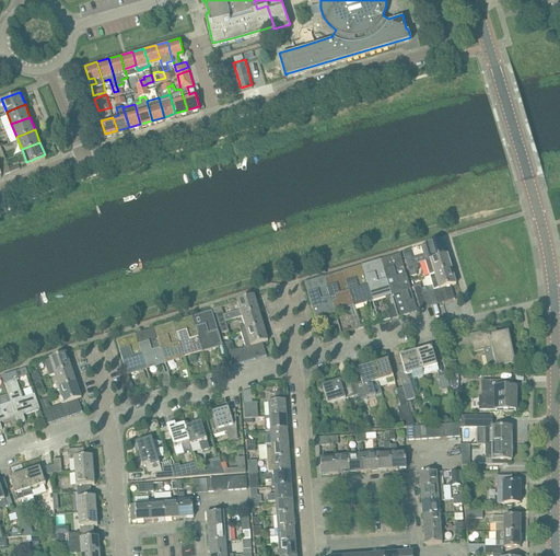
[(10,169),(6,155),(0,158),(0,160),(4,171),(10,169)]
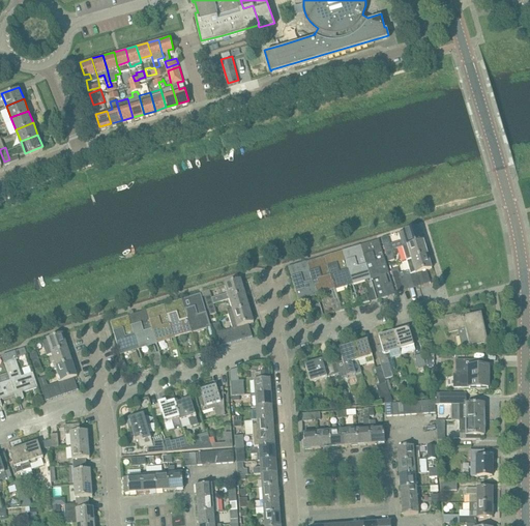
[(418,223),(398,229),(403,243),(423,237),(418,223)]
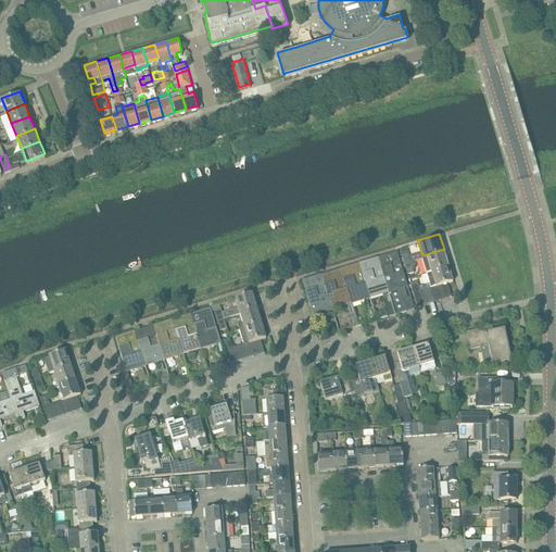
[(406,243),(400,246),(404,261),(411,259),(406,243)]
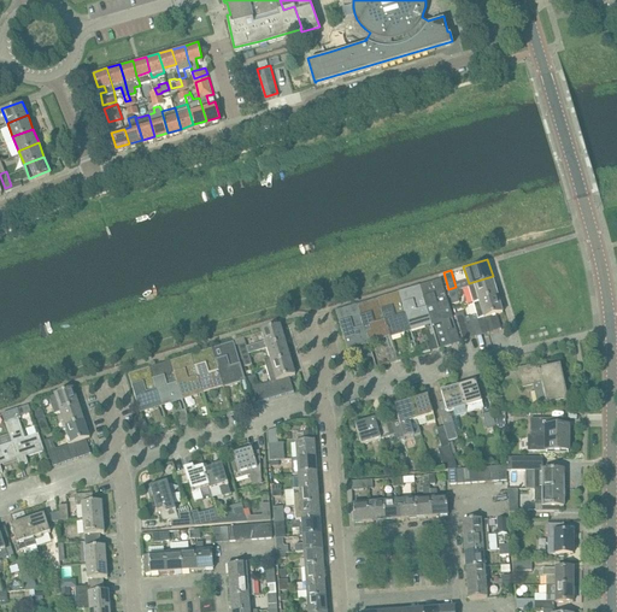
[(472,299),(498,292),(493,276),(469,283),(468,283),(472,299)]
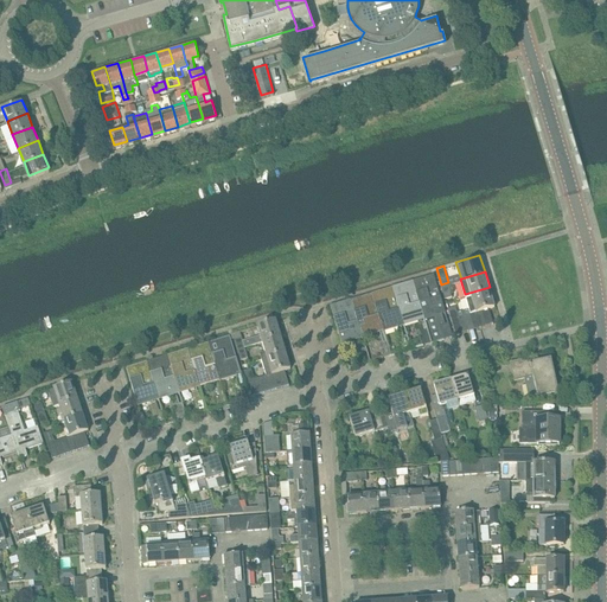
[(445,308),(434,273),(413,279),(423,314),(445,308)]
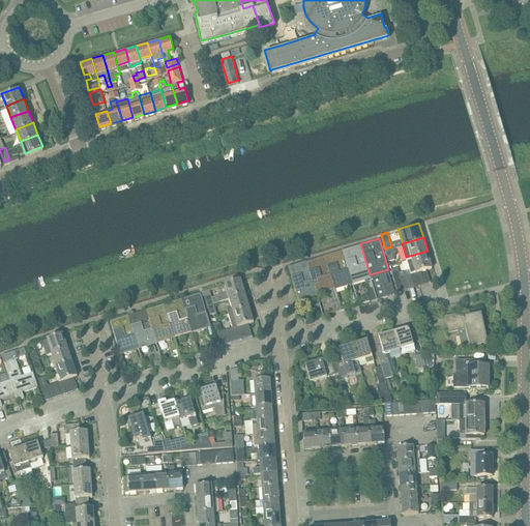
[(370,274),(360,243),(343,249),(352,281),(370,274)]
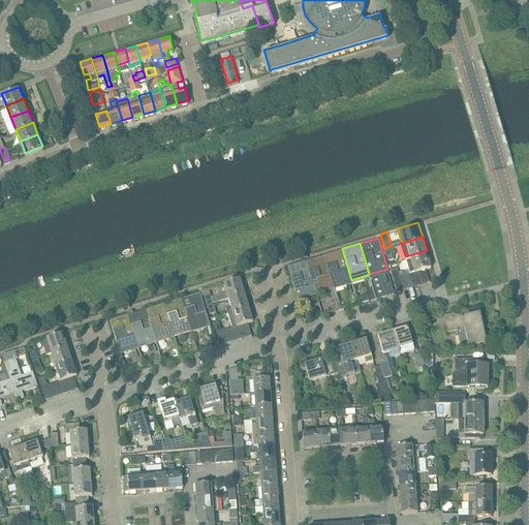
[(384,248),(387,257),(394,255),(391,246),(384,248)]
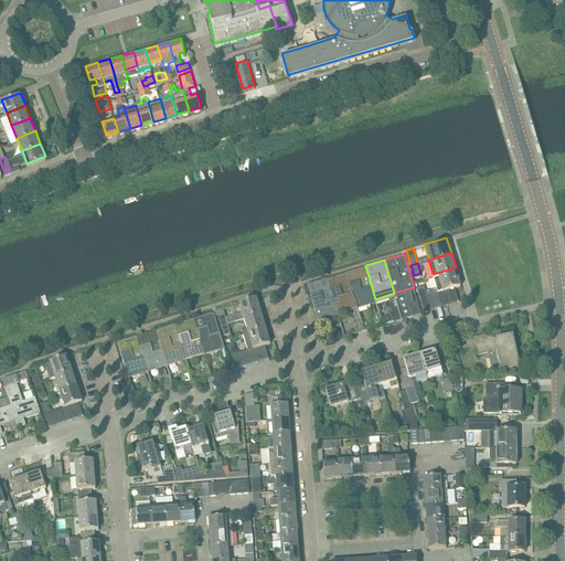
[(375,299),(365,265),(347,272),(356,305),(375,299)]
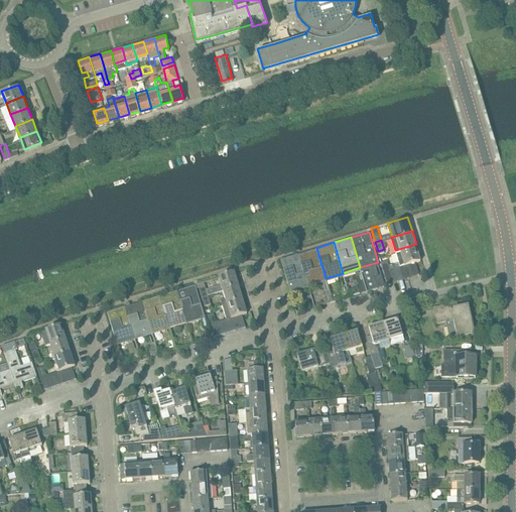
[(399,264),(404,263),(410,261),(415,260),(420,258),(416,244),(395,250),(399,264)]
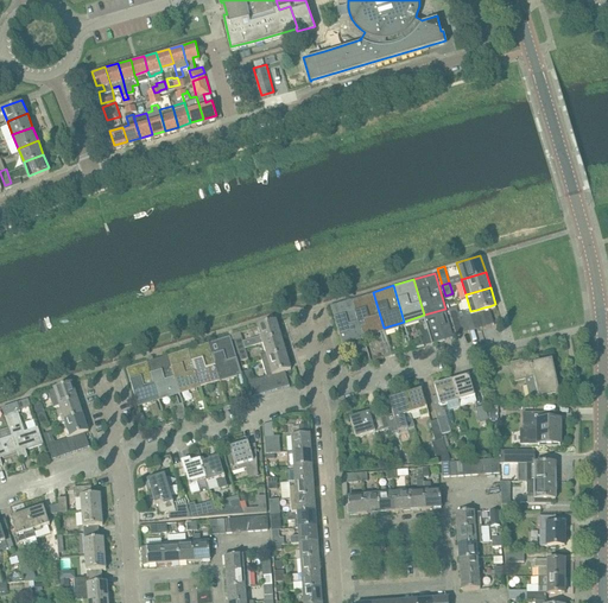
[(384,328),(373,292),(352,298),(362,334),(384,328)]
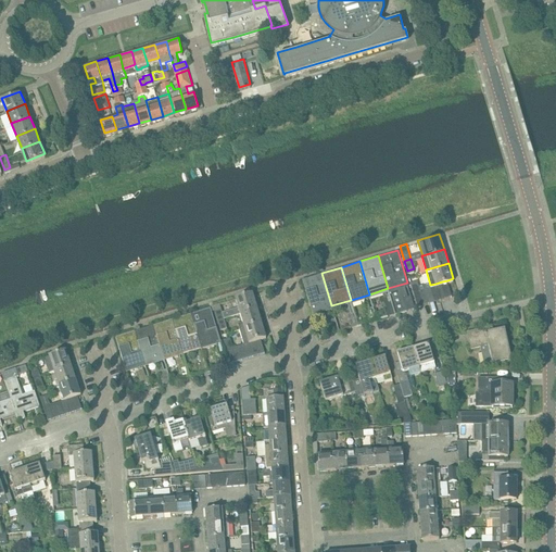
[(313,311),(331,305),(321,273),(303,278),(313,311)]
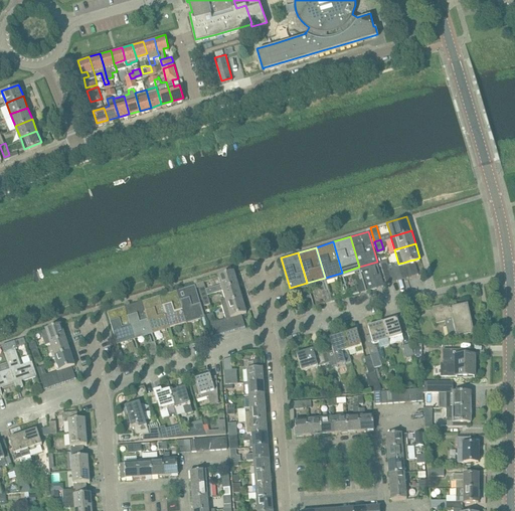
[(382,268),(387,267),(388,267),(385,258),(379,260),(382,268)]
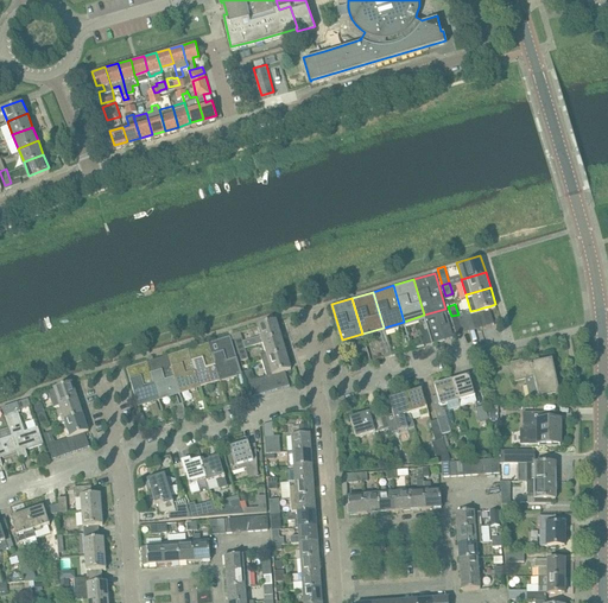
[(487,322),(493,319),(489,306),(483,308),(487,322)]
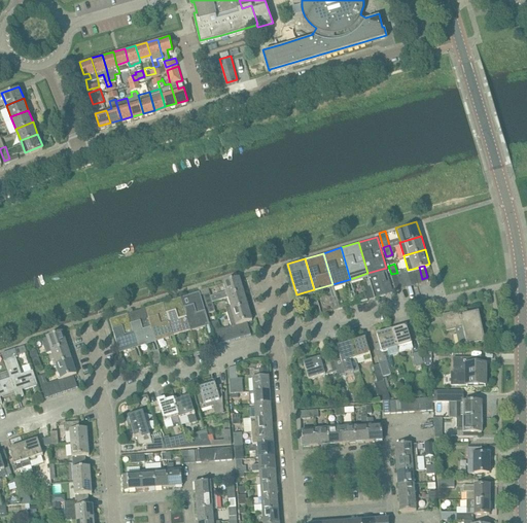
[(417,281),(422,279),(419,267),(413,269),(417,281)]
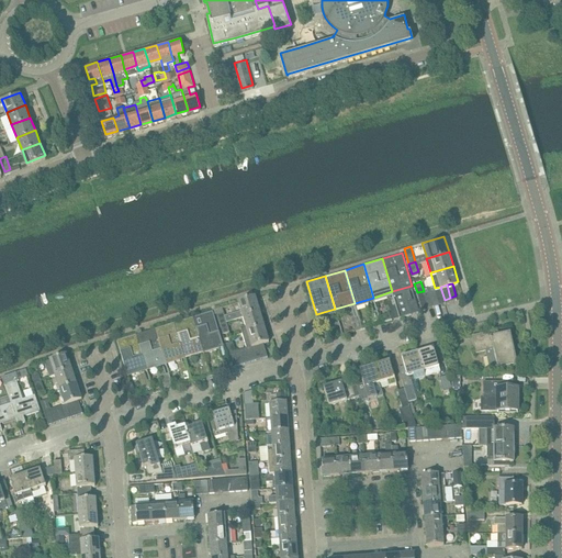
[(439,301),(445,300),(440,287),(435,288),(439,301)]
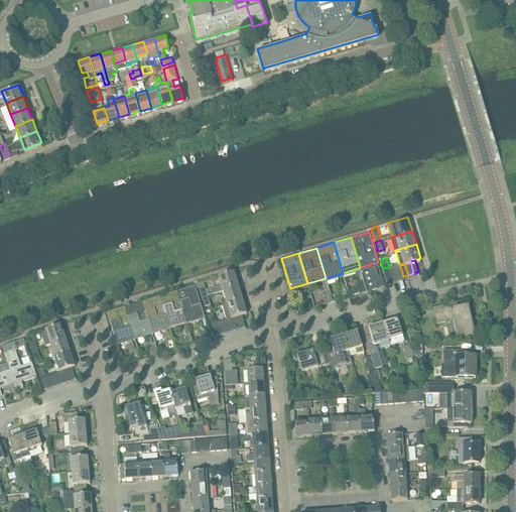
[(397,278),(403,276),(399,264),(394,265),(397,278)]
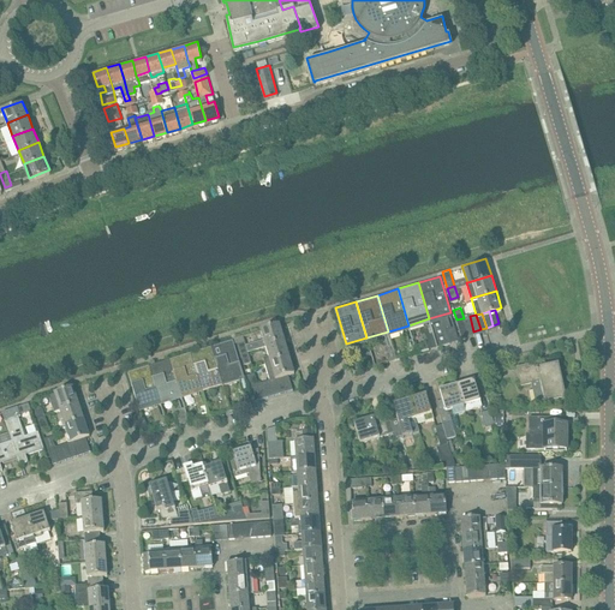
[(470,316),(464,318),(463,318),(467,333),(473,332),(470,316)]
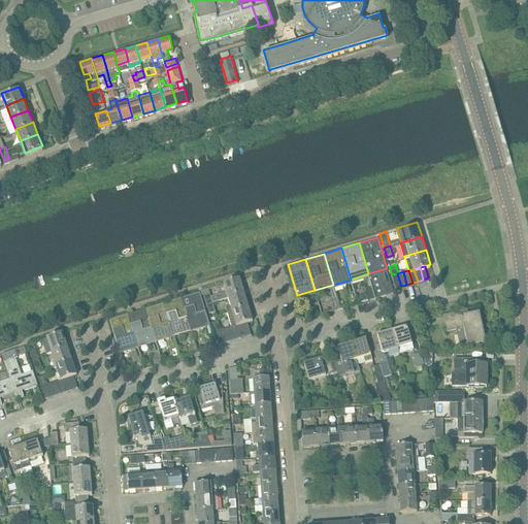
[(401,286),(397,273),(392,274),(396,288),(401,286)]
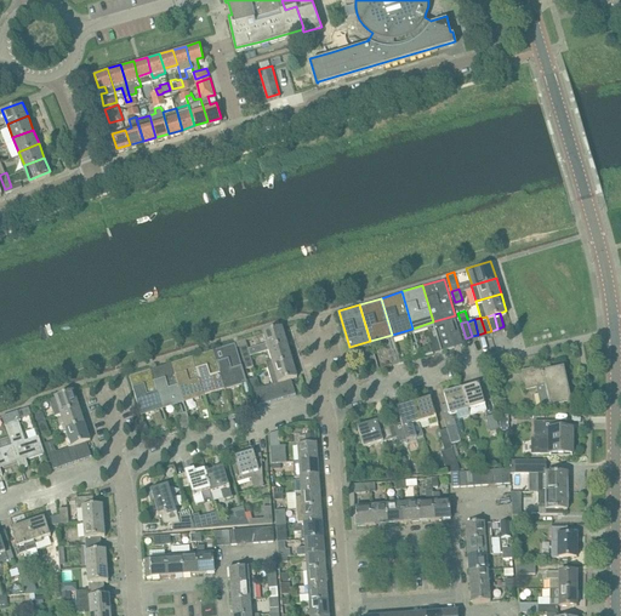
[(286,341),(281,324),(263,330),(266,340),(249,346),(246,341),(239,343),(243,354),(250,352),(268,347),(286,341)]
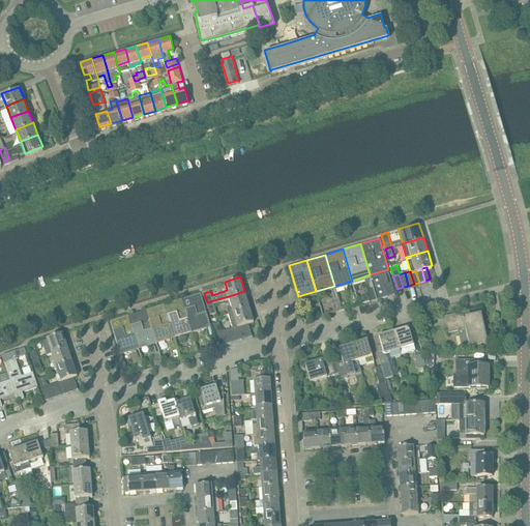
[(231,303),(227,305),(228,311),(233,310),(249,304),(245,291),(229,296),(231,303)]
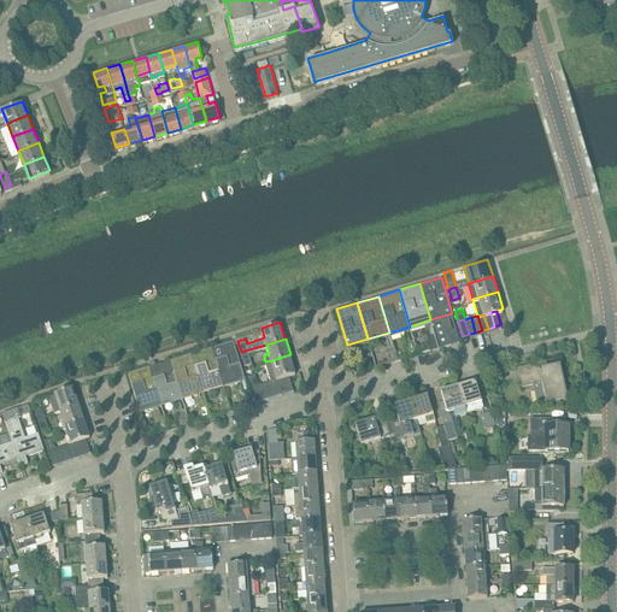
[(245,376),(234,340),(212,346),(223,382),(245,376)]
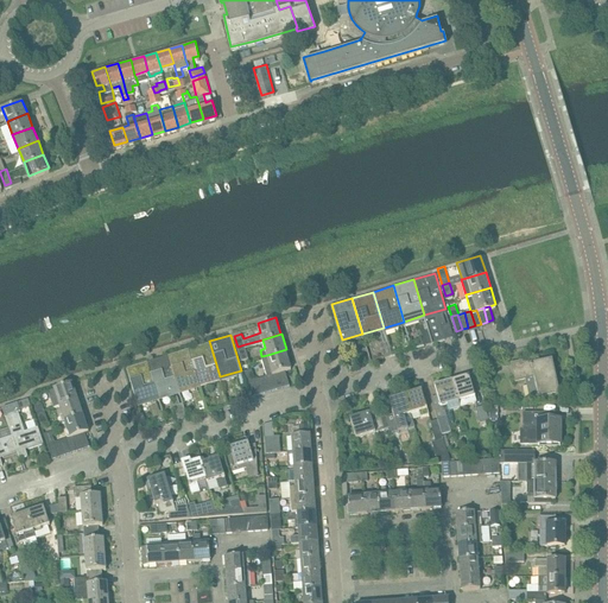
[(220,376),(209,341),(189,348),(200,383),(220,376)]
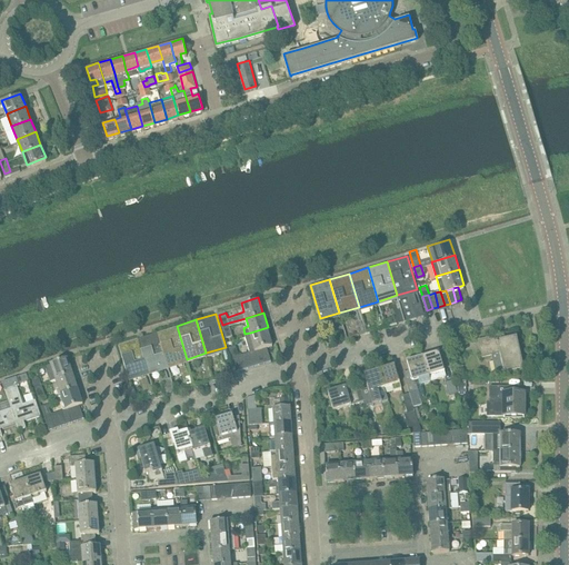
[(222,325),(226,335),(232,333),(229,323),(222,325)]
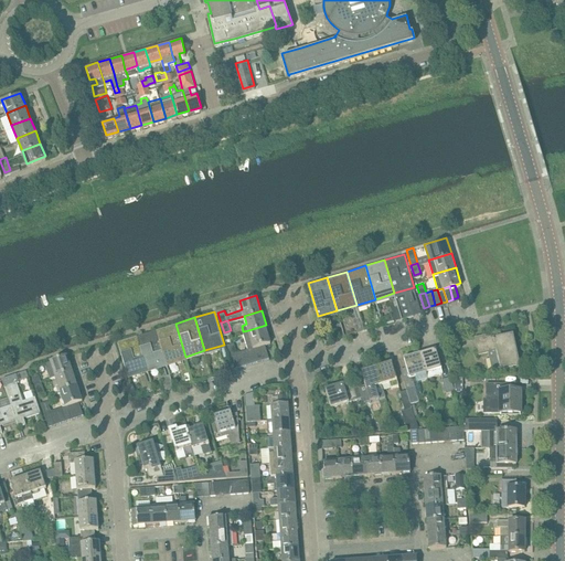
[(185,357),(176,324),(156,329),(167,362),(185,357)]
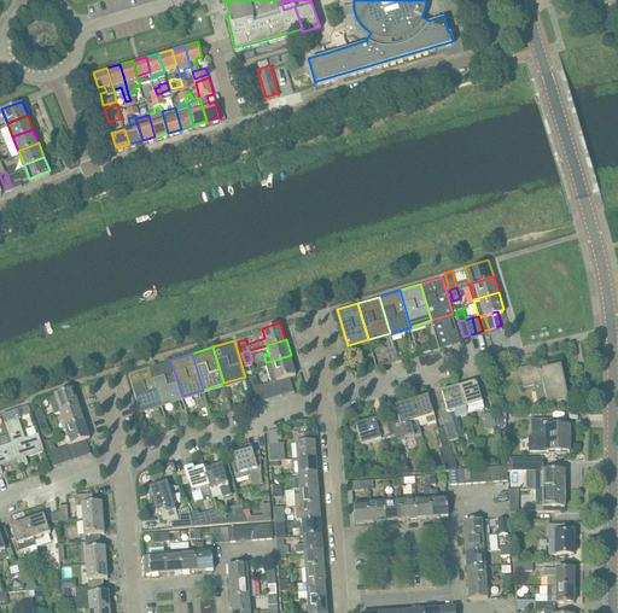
[(272,361),(266,362),(270,378),(277,377),(277,378),(283,375),(290,373),(296,372),(291,355),(272,361)]
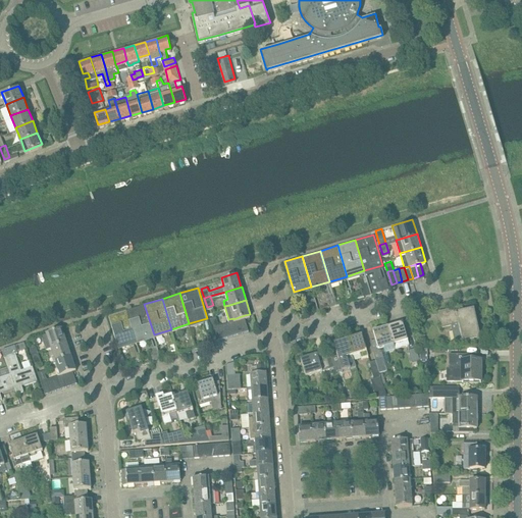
[(154,334),(144,304),(126,309),(136,341),(154,334)]
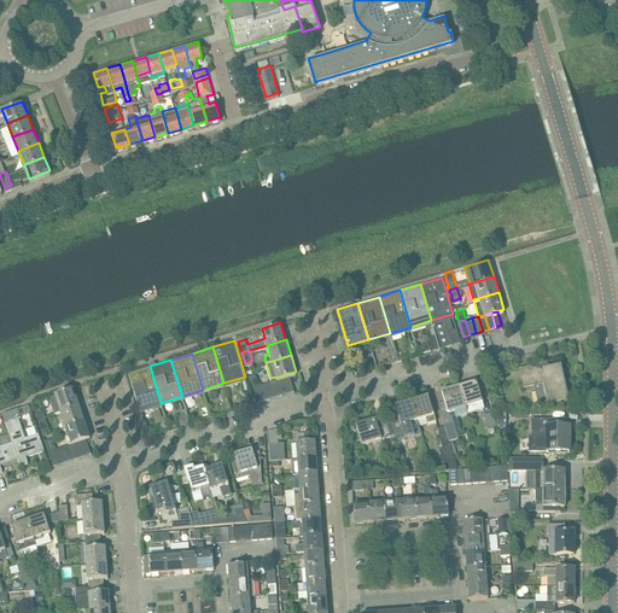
[(540,360),(519,365),(523,384),(535,381),(538,402),(544,401),(544,403),(549,402),(549,401),(569,397),(561,362),(541,366),(540,360)]
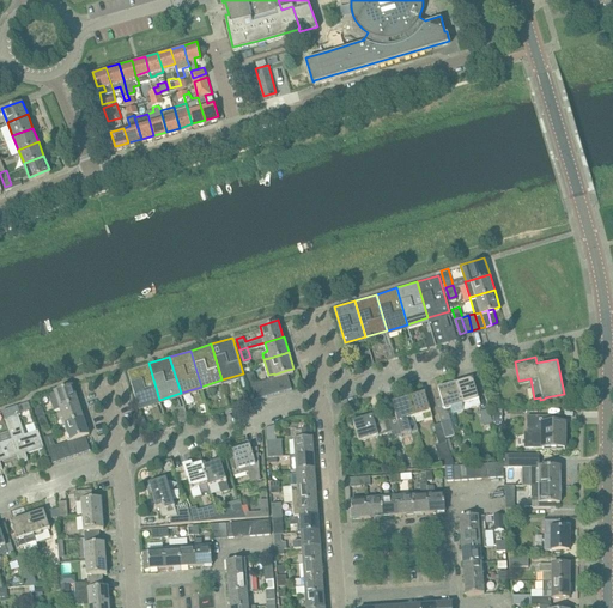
[(139,406),(159,400),(149,363),(128,369),(139,406)]
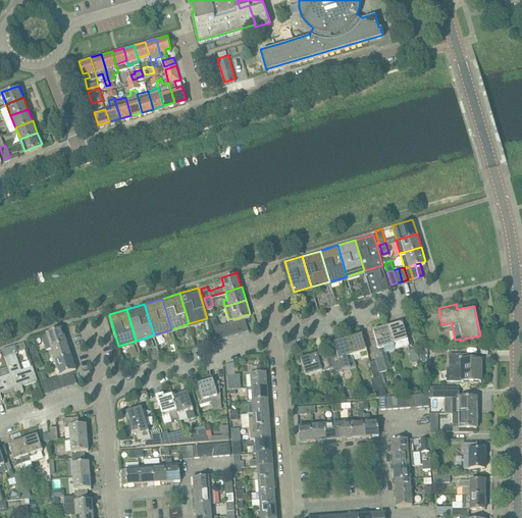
[(212,324),(217,323),(218,323),(216,314),(209,316),(212,324)]
